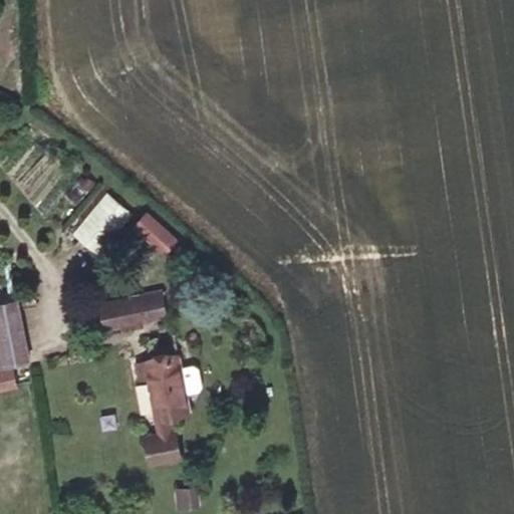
[(71,230),(98,252),(134,209),(107,187),(71,230)]
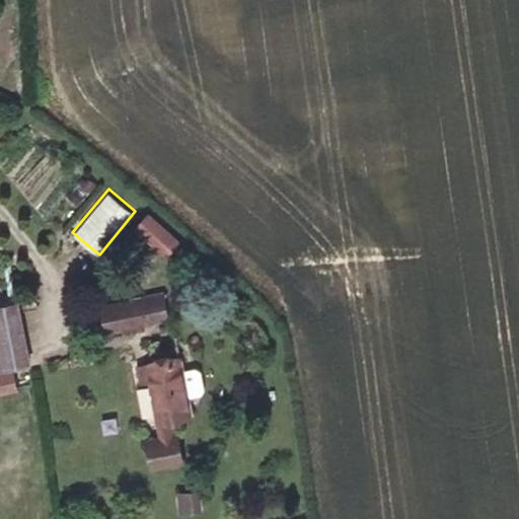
[(177,241),(147,215),(135,228),(165,255),(177,241)]
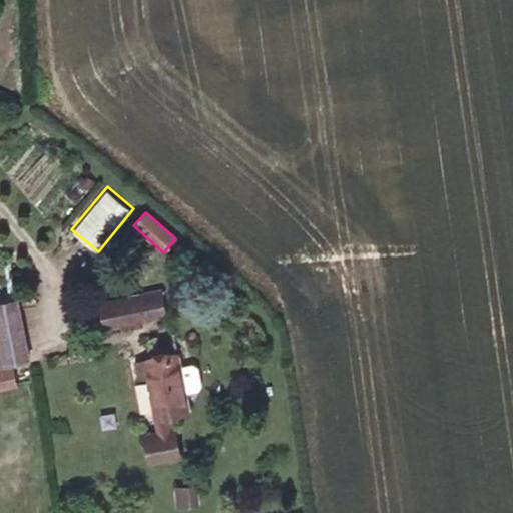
[(160,290),(140,294),(145,319),(164,315),(160,290)]
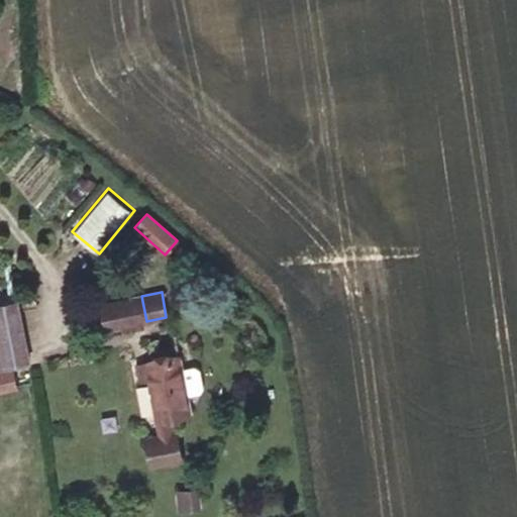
[(141,296),(102,304),(107,328),(135,323),(141,321),(146,321),(141,296)]
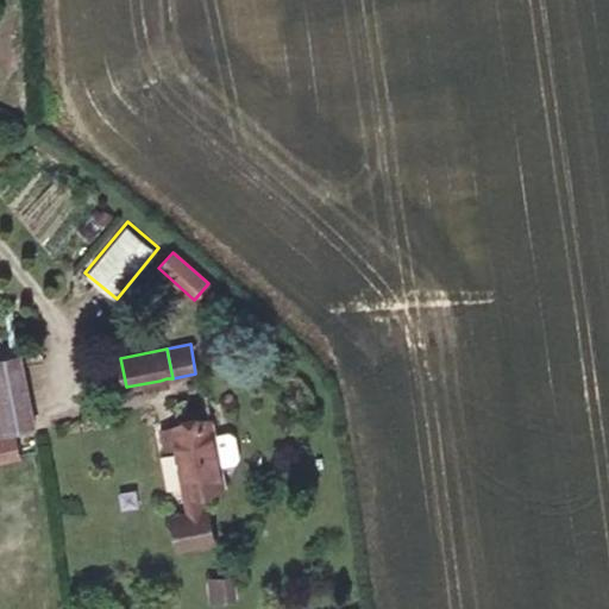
[(19,355),(0,357),(0,431),(35,425),(19,355)]
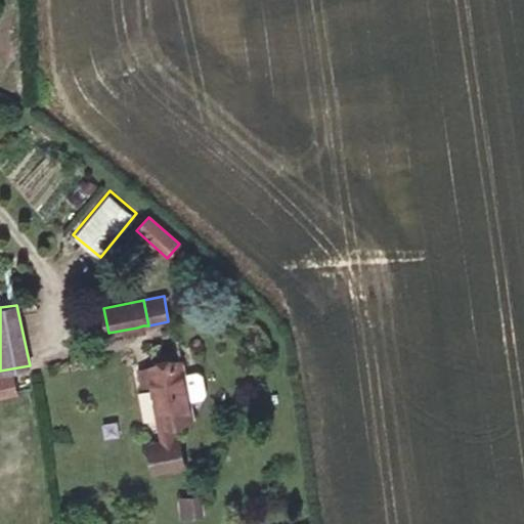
[(162,440),(148,443),(154,471),(183,465),(174,423),(191,419),(187,396),(199,394),(203,388),(201,377),(194,373),(183,375),(180,361),(138,369),(141,385),(150,383),(162,440)]
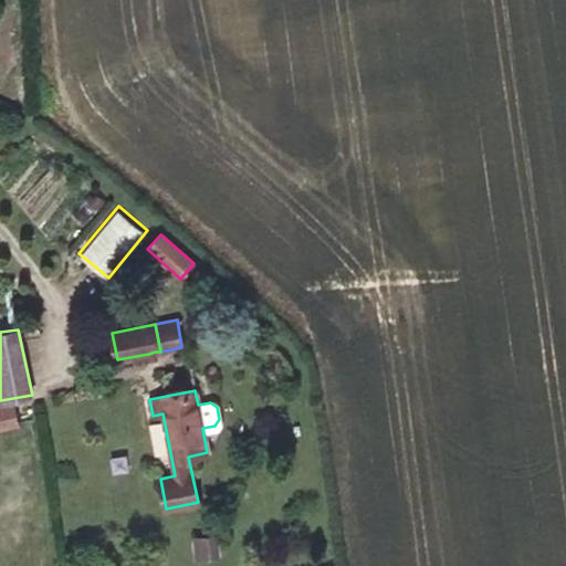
[(0,427),(10,425),(6,405),(0,406),(0,427)]
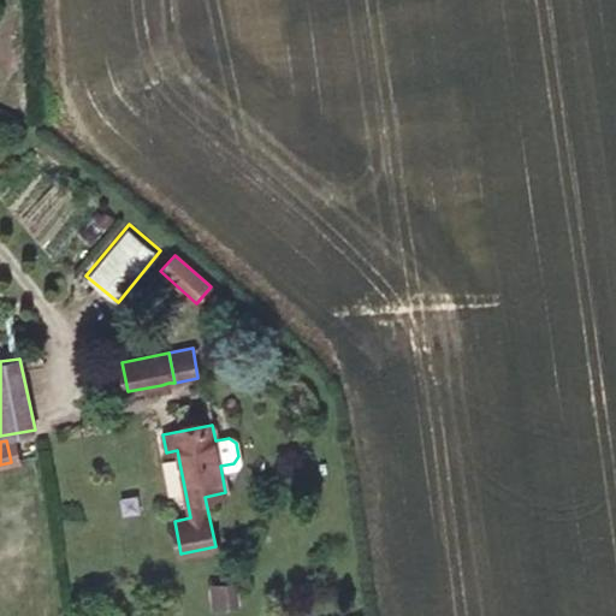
[(236,604),(235,586),(212,590),(214,608),(236,604)]
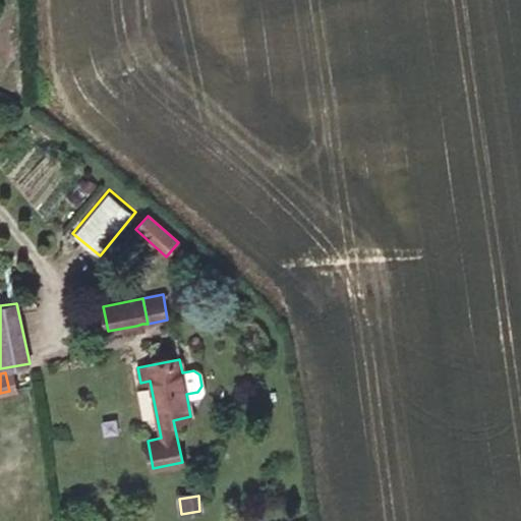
All buildings are outlined.
